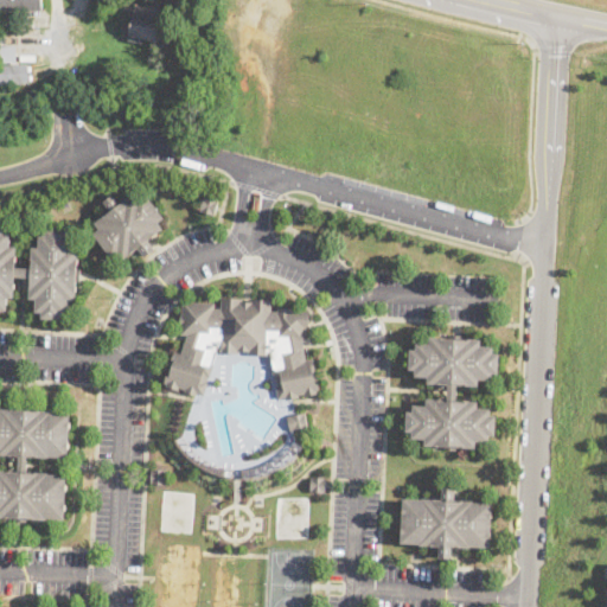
[(42,0),(42,11),(0,11),(0,0),(42,0)]
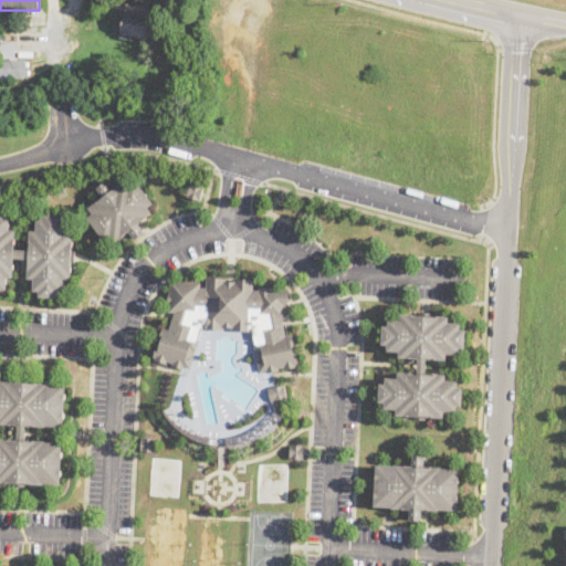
[(155,9),(149,40),(133,37),(133,41),(119,39),(121,33),(115,32),(117,19),(124,20),(127,4),(155,9)]
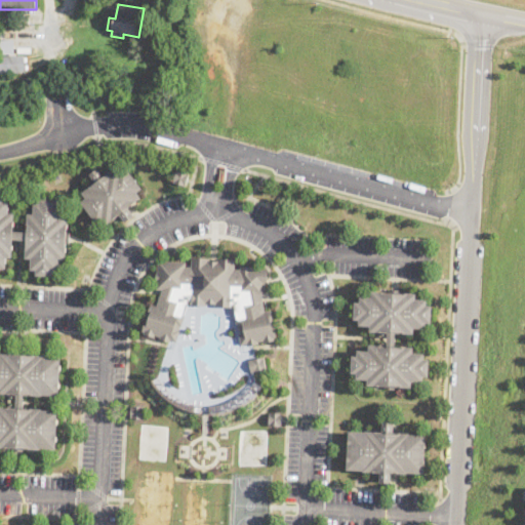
[(14,52),(0,52),(0,38),(13,38),(14,52)]
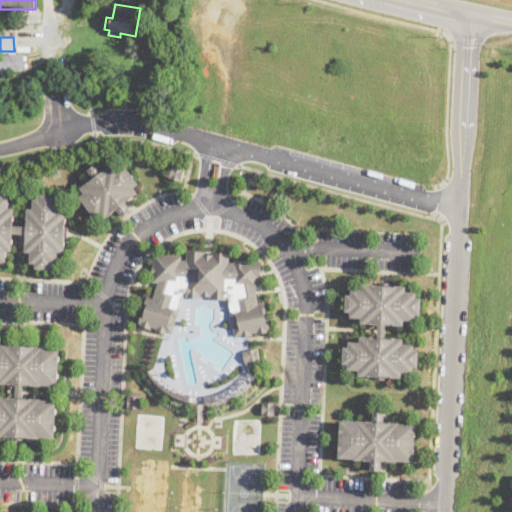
[(24,69),(0,70),(0,54),(23,53),(24,69)]
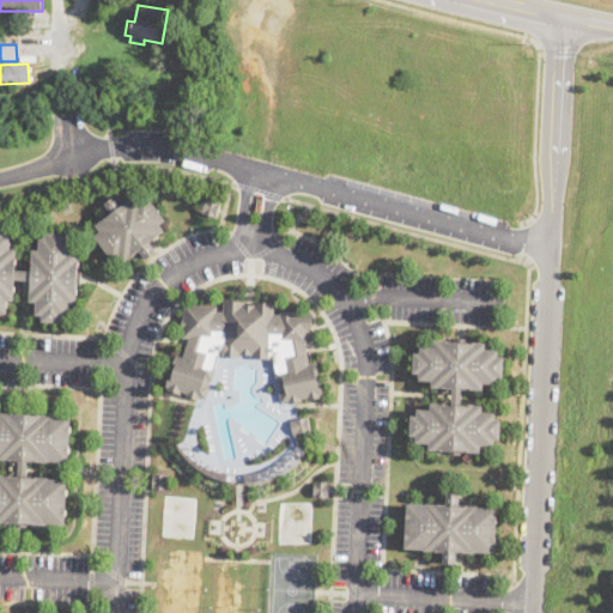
[(137,193),(141,199),(146,194),(167,219),(159,224),(165,230),(150,242),(156,250),(146,259),(139,249),(125,261),(120,255),(114,260),(95,235),(101,230),(96,224),(111,212),(104,204),(114,195),(121,205),(137,193)]
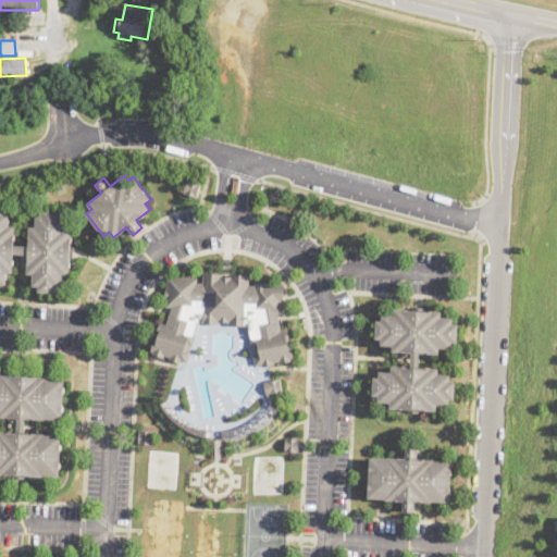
[(197,197),(183,194),(186,181),(199,183),(197,197)]
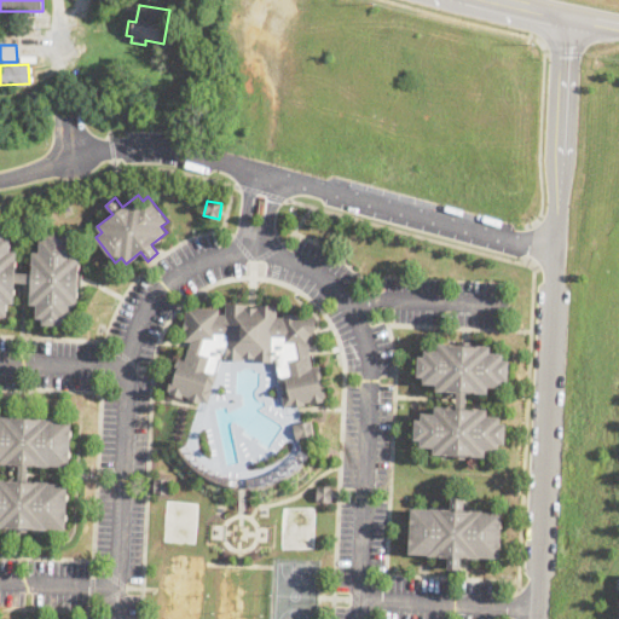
[(0,230),(4,230),(4,237),(10,237),(10,250),(16,250),(15,272),(32,272),(33,252),(39,252),(40,238),(47,238),(47,232),(67,233),(67,239),(73,239),(73,254),(79,254),(79,273),(82,273),(81,285),(77,285),(76,306),(70,305),(69,318),(63,318),(63,324),(42,323),(42,317),(36,317),(36,304),(30,304),(30,282),(15,282),(13,302),(7,302),(6,316),(0,314),(0,230)]
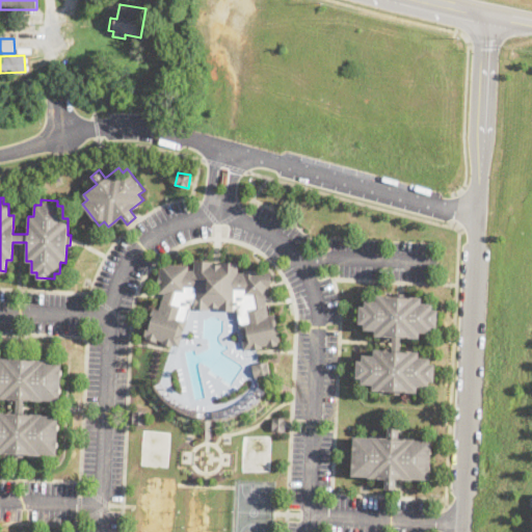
[(212,265),(220,265),(221,263),(238,264),(238,275),(244,275),(245,270),(256,270),(255,274),(271,274),(271,287),(267,287),(267,298),(243,297),(243,293),(235,293),(235,311),(192,309),(193,291),(186,291),(186,295),(160,294),(161,267),(188,267),(188,271),(194,272),(195,262),(212,262),(212,265)]
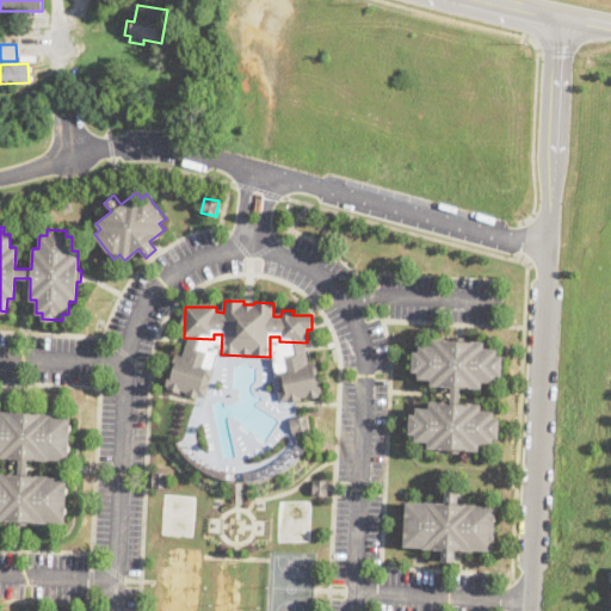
[(470,341),(470,340),(485,340),(485,347),(498,349),(498,355),(504,355),(503,375),(497,375),(497,381),(483,381),(483,387),(462,387),(461,402),(482,402),(482,409),(494,411),(494,417),(500,417),(500,437),(493,437),(493,443),(480,443),(480,450),(467,450),(467,448),(429,448),(429,440),(415,440),(415,433),(411,433),(411,414),(417,414),(417,407),(430,407),(430,401),(451,401),(451,386),(431,386),(432,377),(419,377),(419,370),(413,370),(413,351),(420,351),(420,345),(433,345),(433,338),(448,339),(448,340),(470,341)]
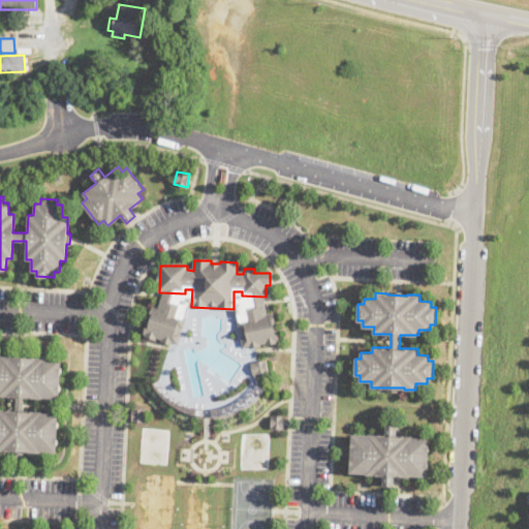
[(183,305),(179,315),(187,318),(178,344),(172,342),(169,347),(161,344),(163,339),(156,337),(155,340),(146,337),(147,334),(145,333),(149,323),(151,324),(153,318),(150,317),(154,308),(159,310),(163,298),(183,305)]
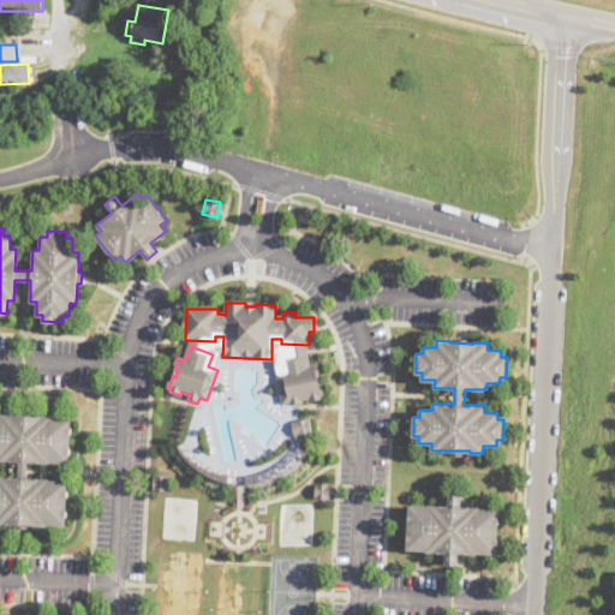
[(306,353),(309,368),(318,366),(321,378),(318,380),(320,384),(322,384),(324,395),(322,395),(322,400),(311,402),(311,399),(302,400),(302,402),(292,405),(292,402),(284,404),(282,394),(284,394),(282,386),(280,386),(278,374),(286,372),(284,358),(306,353)]
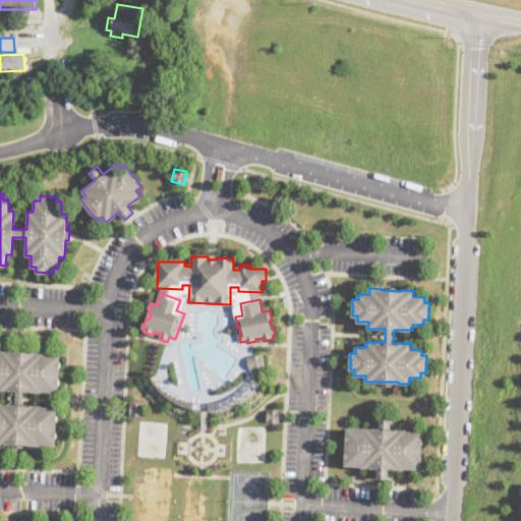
[(44,352),(44,353),(60,354),(59,392),(43,391),(43,392),(24,391),(23,404),(58,407),(56,445),(40,444),(40,446),(0,443),(0,403),(16,404),(17,391),(0,390),(0,350),(1,351),(1,349),(44,352)]
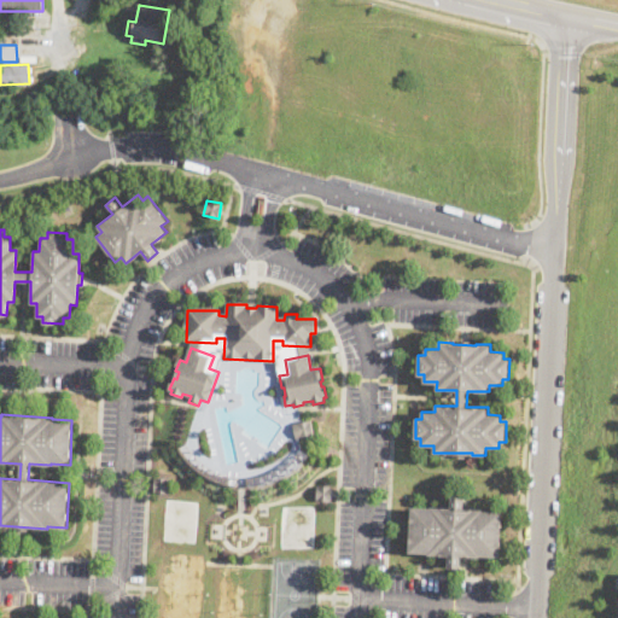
[(297,437),(293,423),(312,419),(314,433),(297,437)]
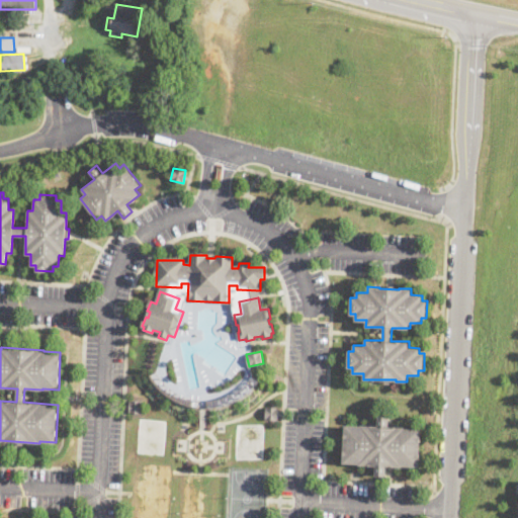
[(142,400),(142,413),(128,412),(130,400),(142,400)]
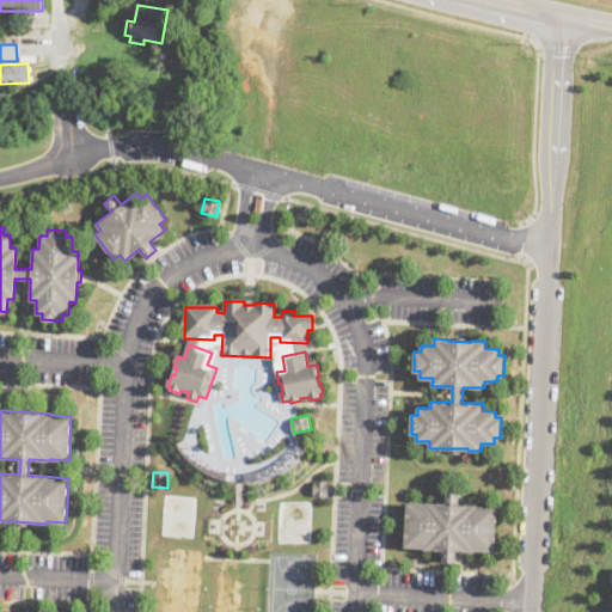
[(328,495),(313,495),(314,479),(329,481),(328,495)]
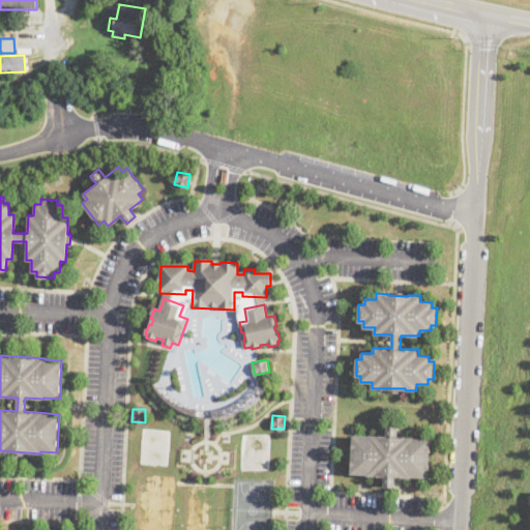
[(396,425),(396,436),(430,438),(429,477),(412,476),(412,477),(394,476),(394,486),(384,486),(385,476),(367,475),(367,474),(351,473),(352,435),(386,435),(387,425),(396,425)]
